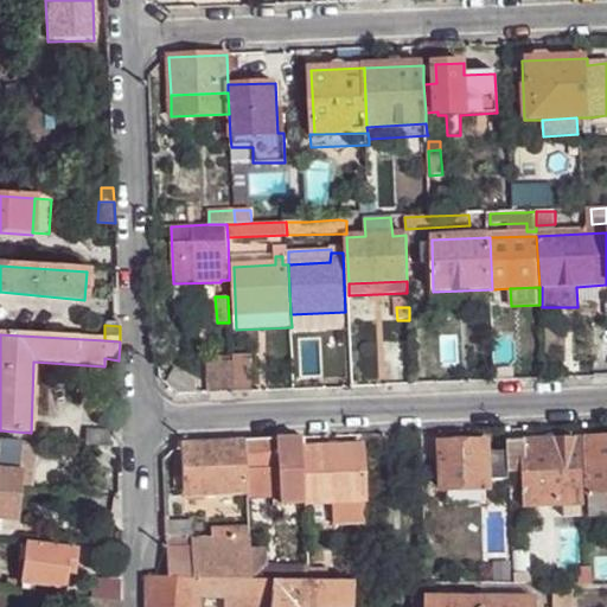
[(234,355),(235,393),(254,393),(253,355),(234,355)]
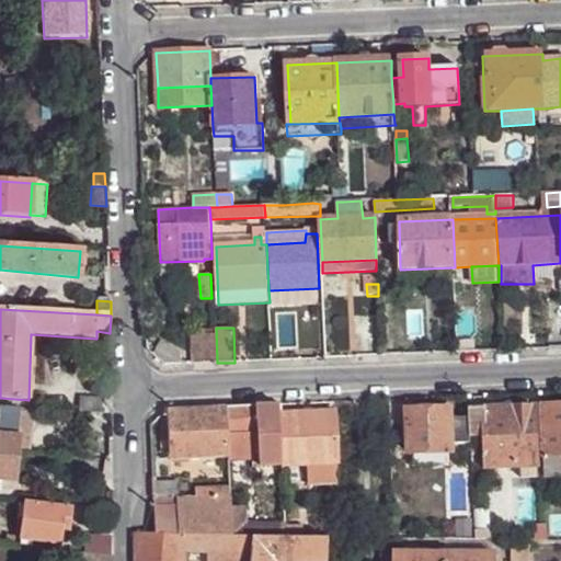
[(216,334),(194,335),(195,364),(217,363),(216,334)]
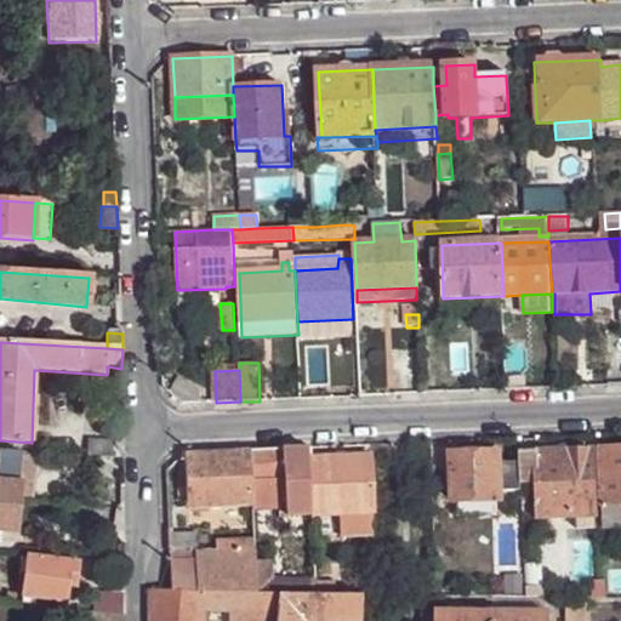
[(120,461),(124,461),(124,459),(120,457),(117,454),(110,442),(85,440),(85,459),(96,460),(108,461),(120,461)]
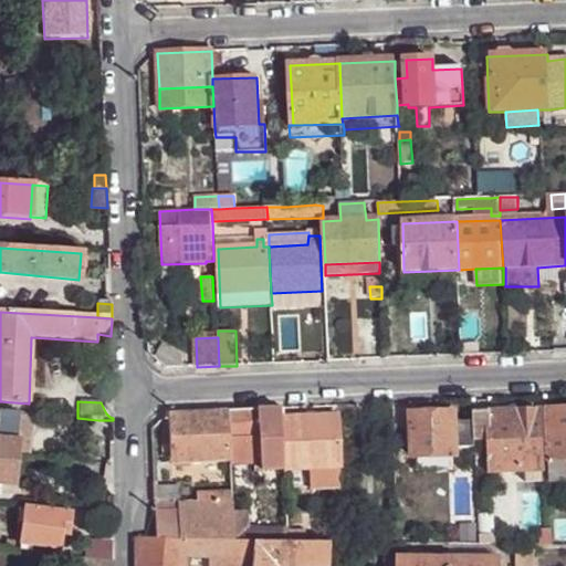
[(230,460),(230,463),(261,462),(261,470),(284,469),(282,419),(282,407),(228,410),(230,460)]
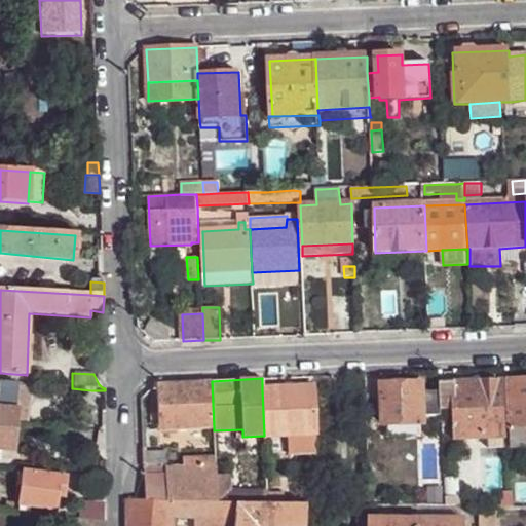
[(525,380),(506,382),(510,429),(525,428),(525,380)]
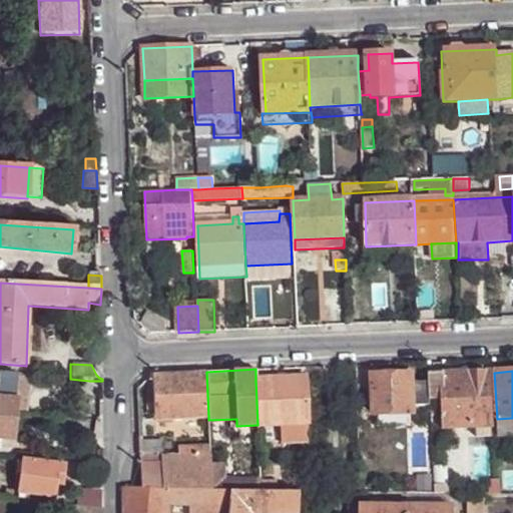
[(173,419),(208,417),(206,372),(152,374),(153,419),(156,419),(173,419)]
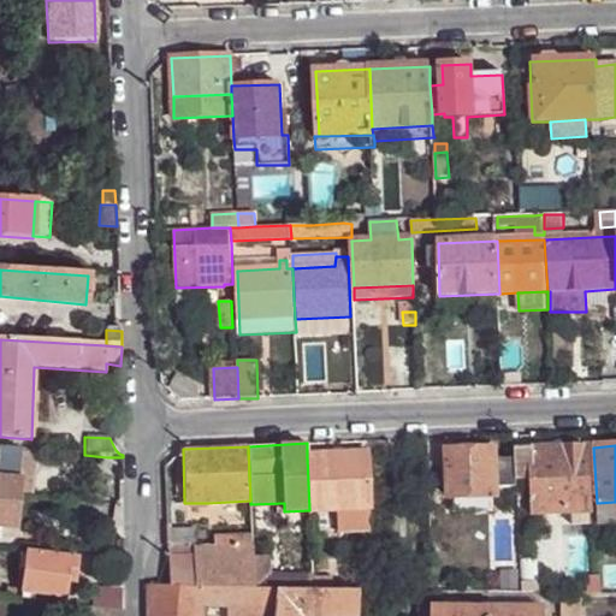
[(533,449),(515,449),(515,460),(516,480),(534,479),(534,513),(570,511),(590,511),(586,448),(533,450),(533,449)]
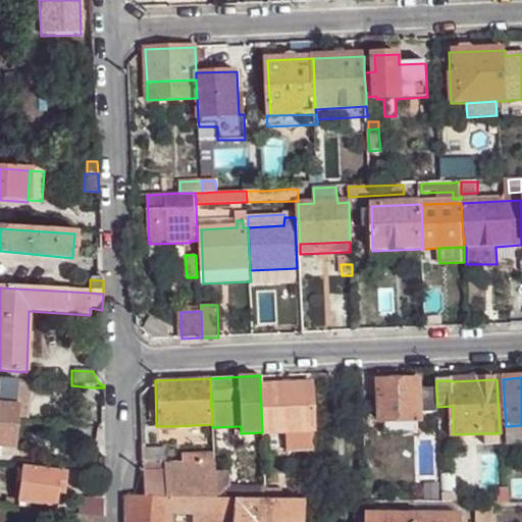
[(379,422),(383,422),(416,421),(420,421),(420,413),(419,389),(418,380),(378,381),(379,422)]
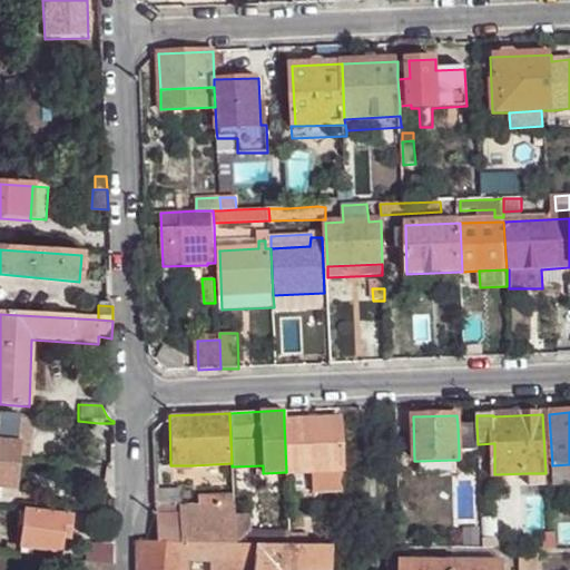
[(15,461),(18,418),(0,416),(0,489),(1,490),(11,490),(13,474),(15,461)]
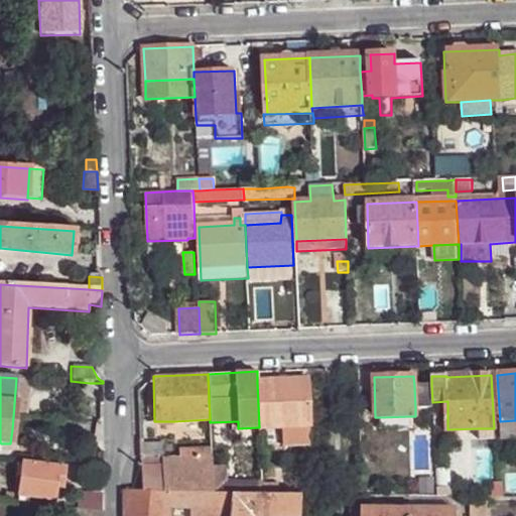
[(307,380),(257,382),(259,427),(281,425),(309,425),(307,380)]
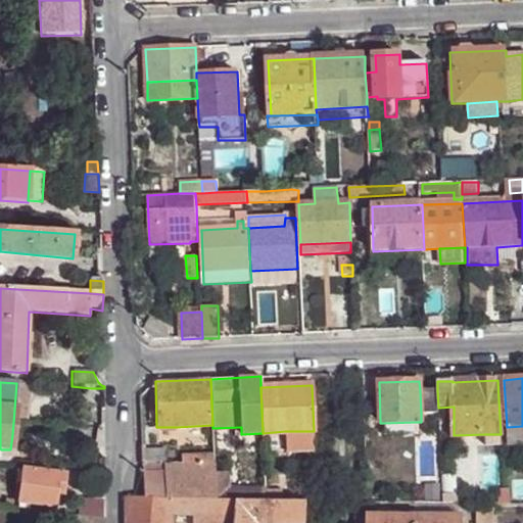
[(92,406),(91,388),(81,387),(81,406),(92,406)]
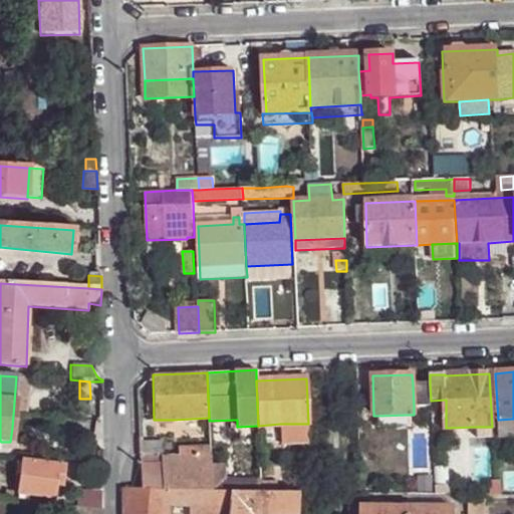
[(431,401),(430,383),(413,383),(414,407),(431,407),(431,401)]
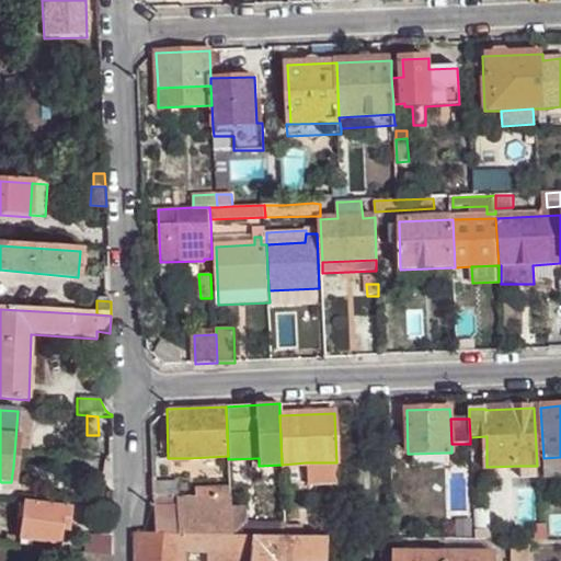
[(447,453),(412,454),(412,467),(447,467),(447,453)]
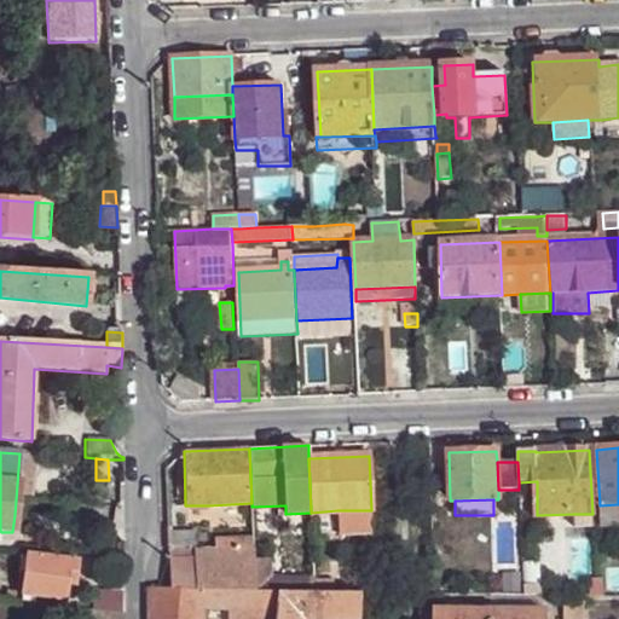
[(16,501),(15,515),(25,516),(27,502),(16,501)]
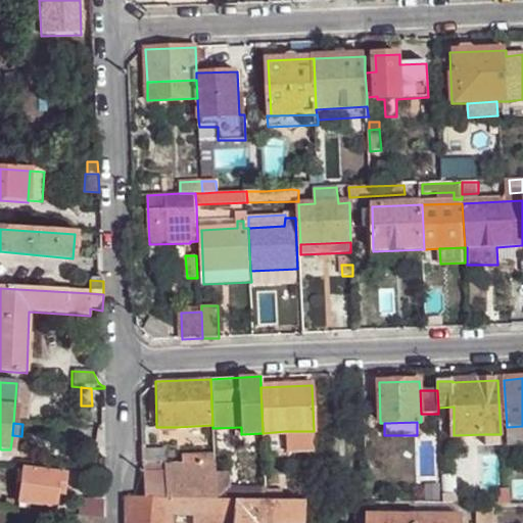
[(522,426),(507,427),(507,446),(522,445),(522,426)]
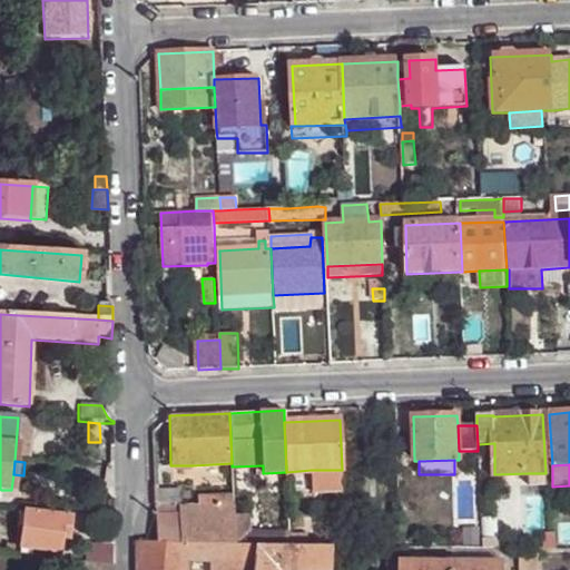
[(193,465),(174,465),(174,483),(193,482),(193,465)]
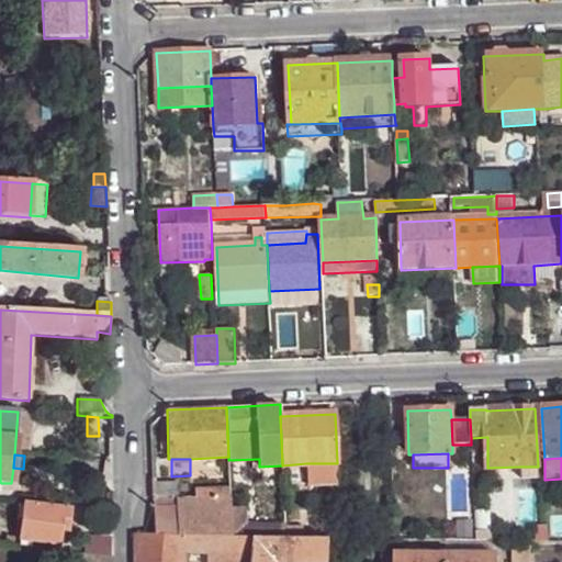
[(338,484),(337,463),(306,463),(307,485),(338,484)]
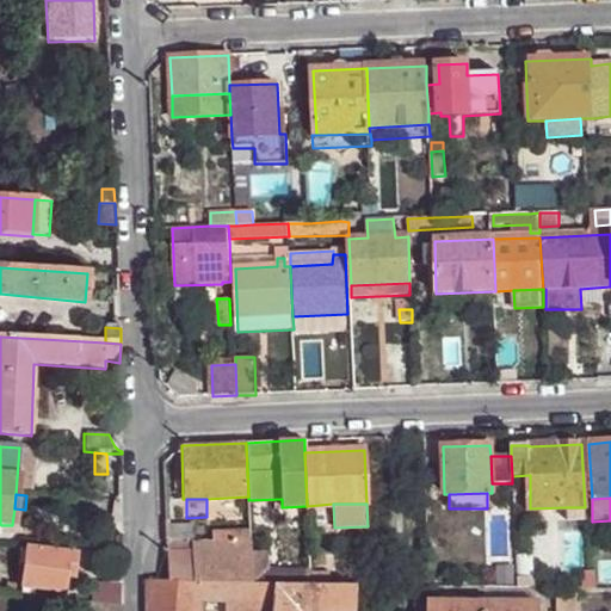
[(585,507),(566,507),(567,520),(585,519),(585,507)]
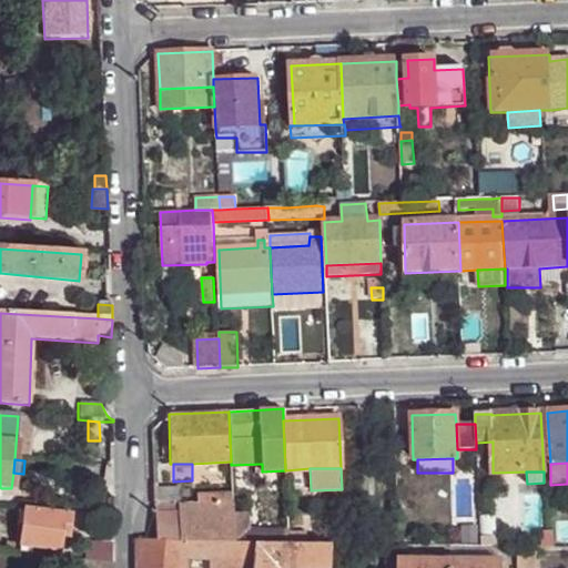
[(199,505),(232,504),(232,494),(199,495),(199,505)]
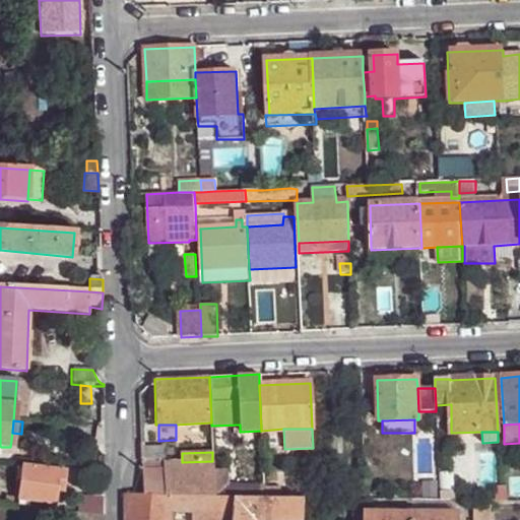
[(150,495),(167,496),(212,497),(213,471),(212,461),(182,462),(165,462),(141,463),(142,494),(142,496),(150,495)]
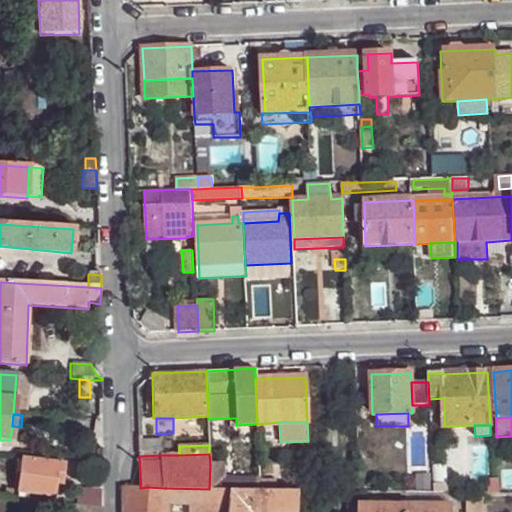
[(24,460),(18,498),(28,499),(29,494),(53,497),(55,485),(56,477),(63,477),(64,465),(24,460)]
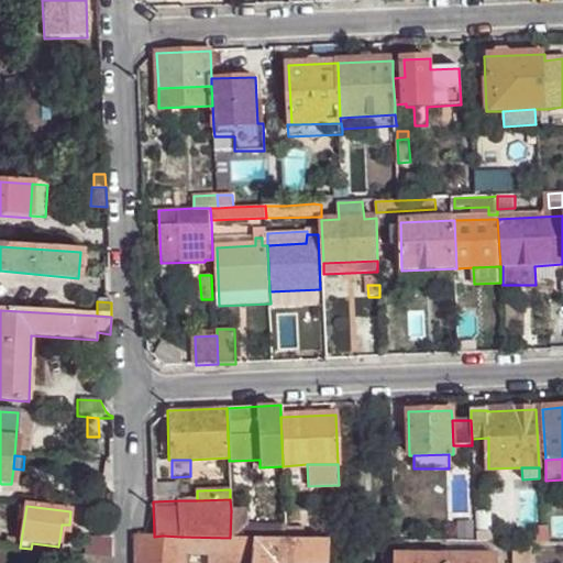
[(231,510),(230,538),(246,539),(246,509),(231,510)]
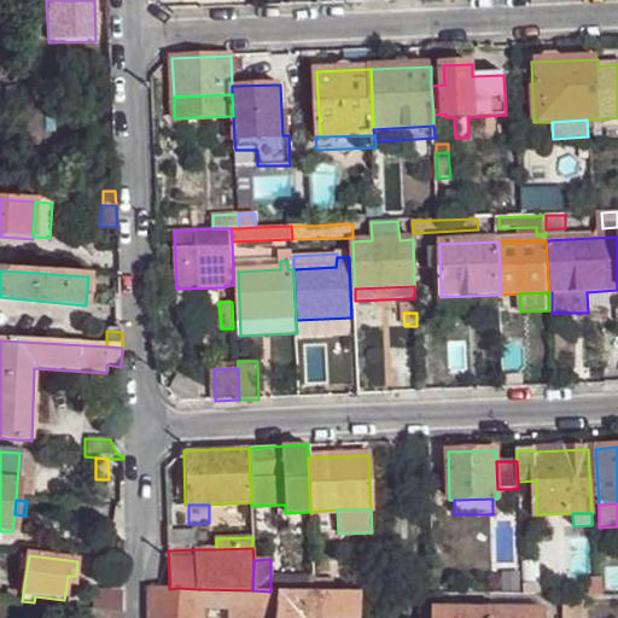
[(523,584),(522,573),(508,573),(508,589),(523,589),(523,584)]
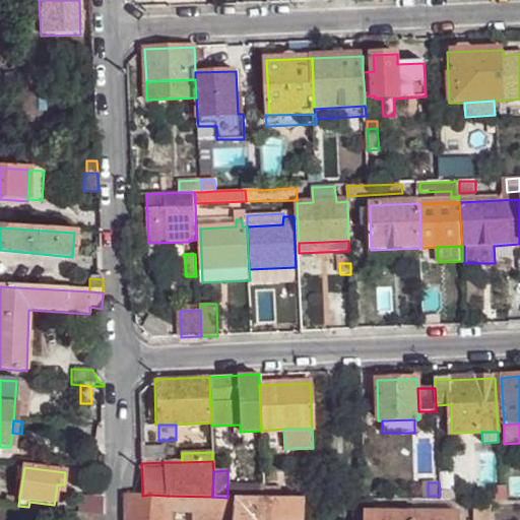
[(314,499),(314,485),(299,485),(300,499),(314,499)]
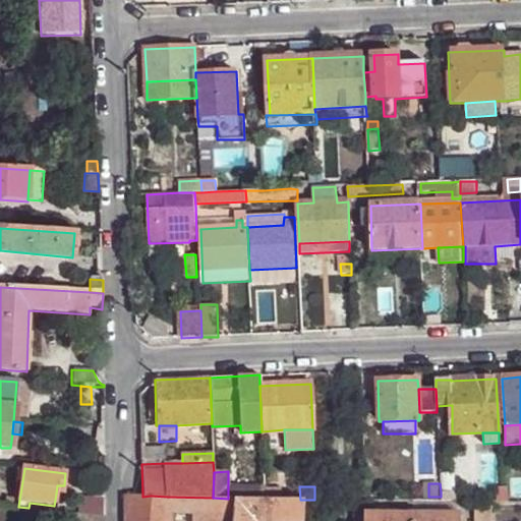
[(497,503),(507,503),(507,488),(497,488),(497,503)]
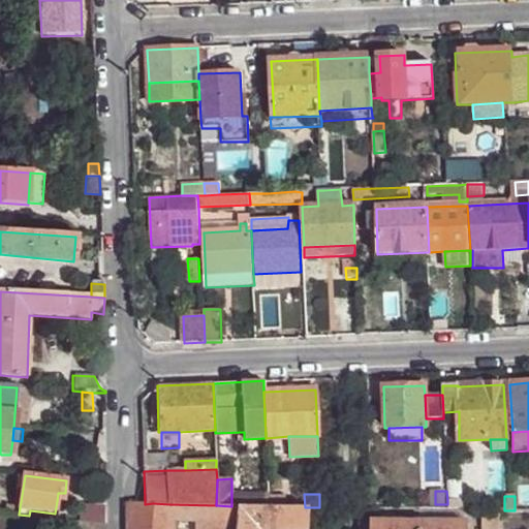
[(462,499),(447,500),(447,504),(447,510),(462,509),(462,499)]
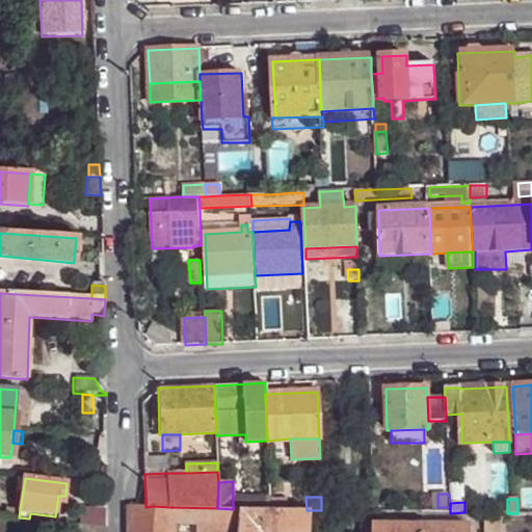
[(124,531),(140,531),(145,507),(145,505),(124,506),(124,531)]
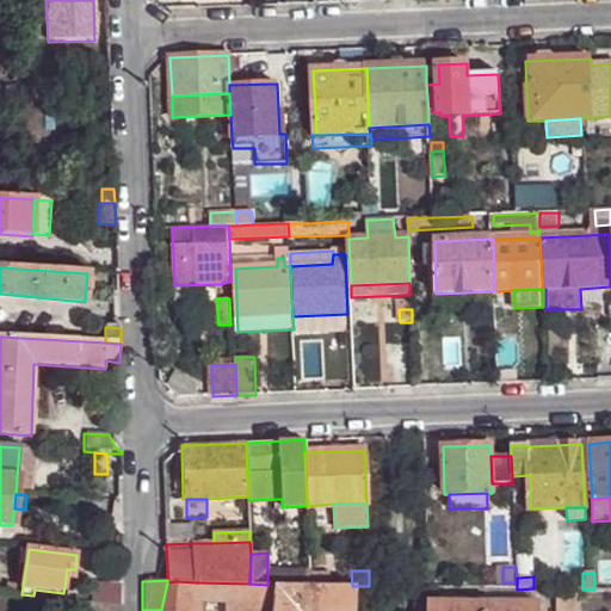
[(167,582),(161,610),(186,610),(187,599),(177,581),(167,582)]
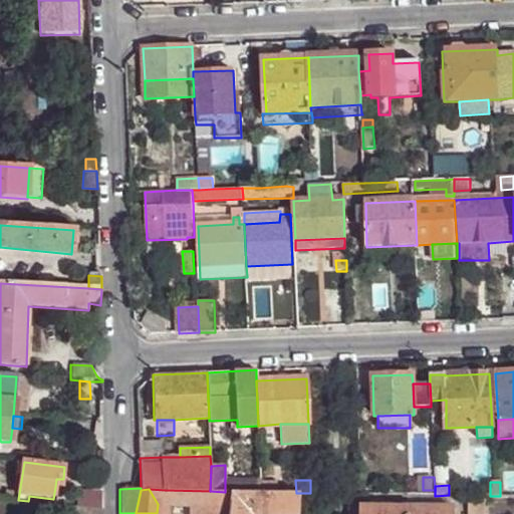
[(165,490),(149,489),(158,504),(157,513),(228,513),(229,505),(230,491),(225,492),(210,491),(165,490)]
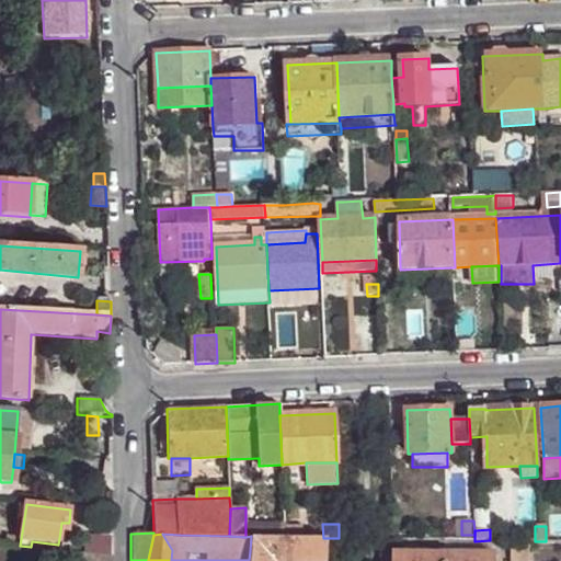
[(88,536),(86,553),(112,558),(112,540),(88,536)]
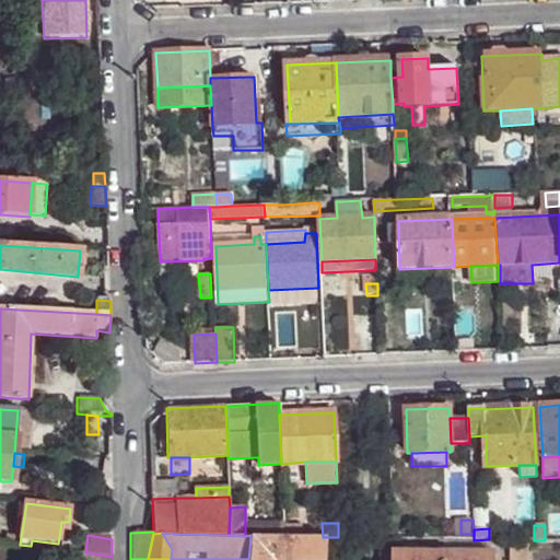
[(283,536),(251,535),(249,550),(248,559),(270,559),(271,559),(280,559),(322,559),(323,559),(323,541),(323,537),(283,536)]
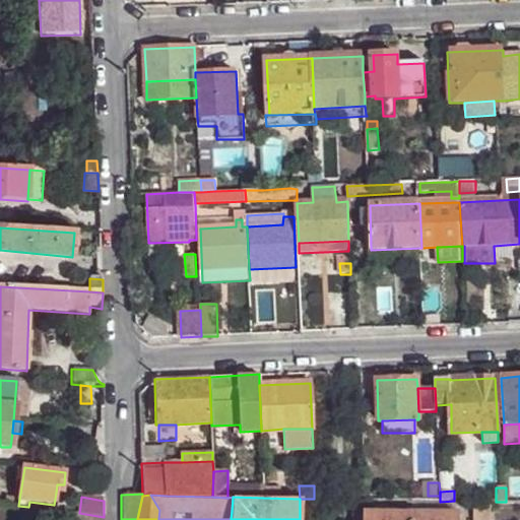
[(454,501),(440,502),(412,501),(413,514),(459,514),(458,502),(454,501)]
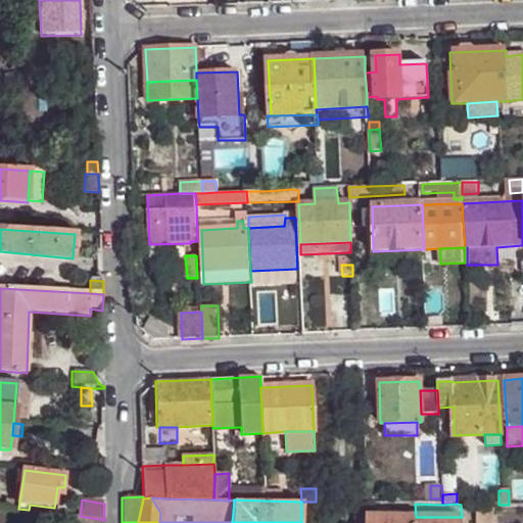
[(495,522),(495,505),(476,505),(476,522),(495,522)]
